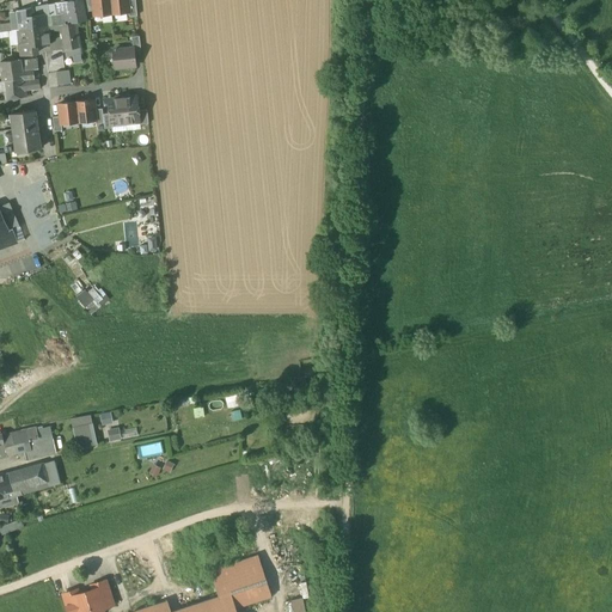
[(81,0),(79,0),(65,2),(66,13),(56,14),(59,24),(59,25),(61,24),(75,22),(86,20),(81,0)]
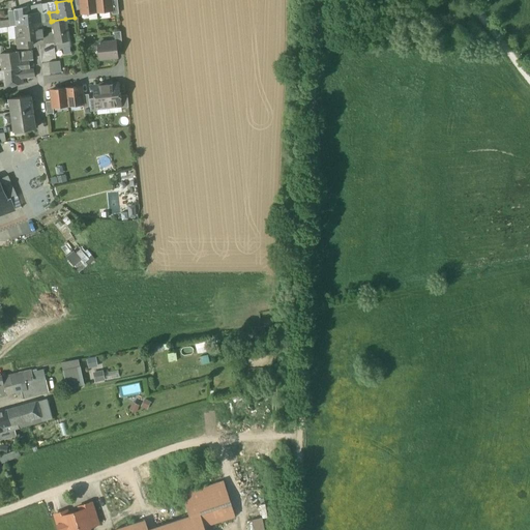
[(81,13),(96,11),(95,0),(80,0),(81,9),(81,13)]
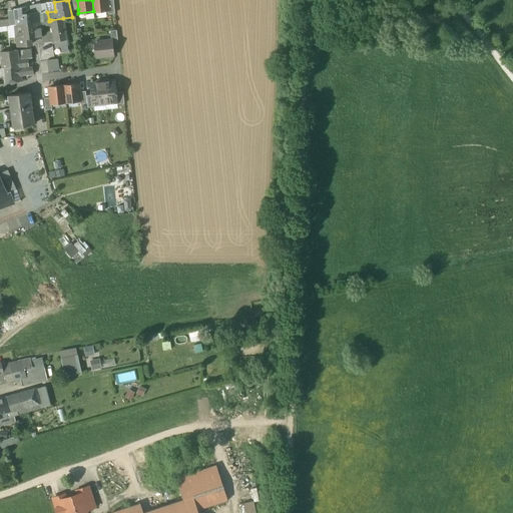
[(92,0),(93,11),(108,10),(107,0),(92,0)]
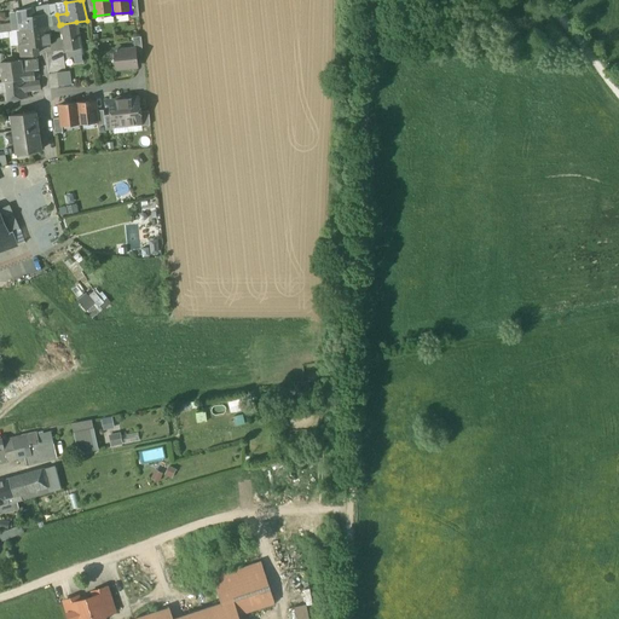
[(56,5),(57,15),(67,13),(65,3),(56,5)]
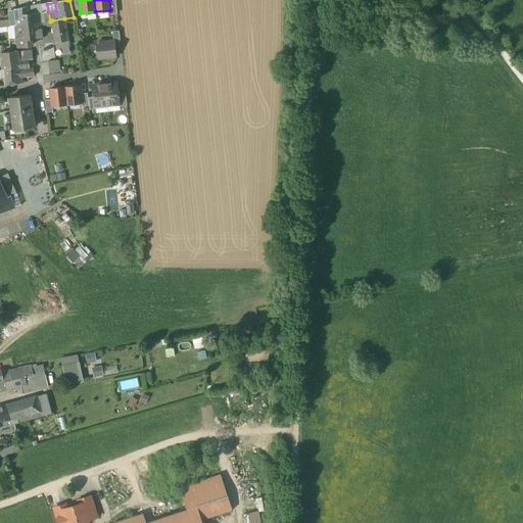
[(41,4),(27,7),(28,14),(39,13),(40,22),(44,21),(44,20),(41,5),(41,4)]
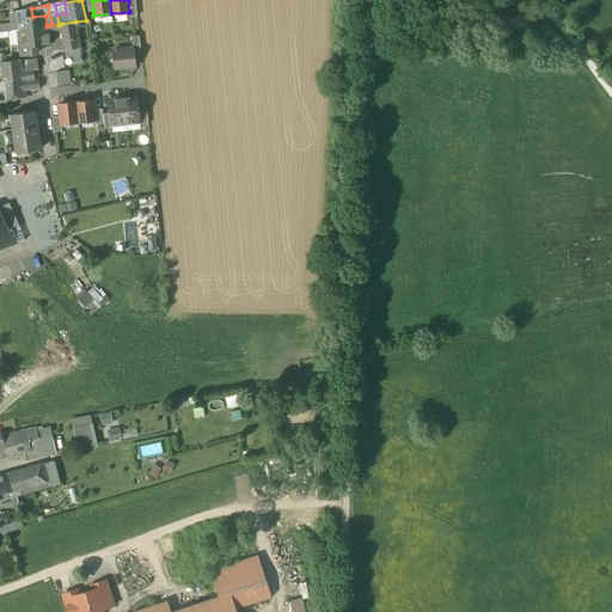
[(51,25),(59,24),(56,14),(55,5),(48,6),(51,24),(51,25)]
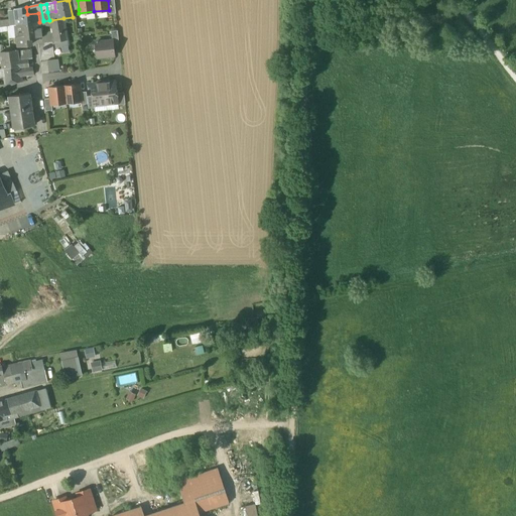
[(28,23),(39,22),(38,13),(27,14),(26,7),(14,9),(16,25),(28,23)]
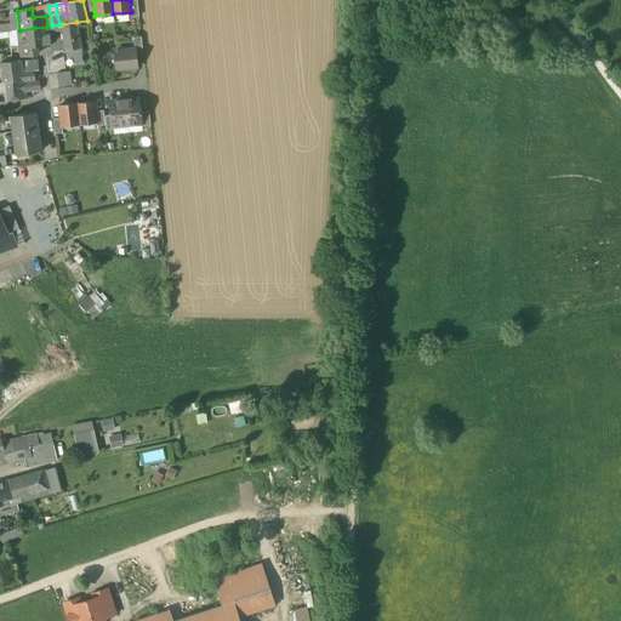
[(62,30),(64,40),(79,38),(77,22),(62,24),(62,30)]
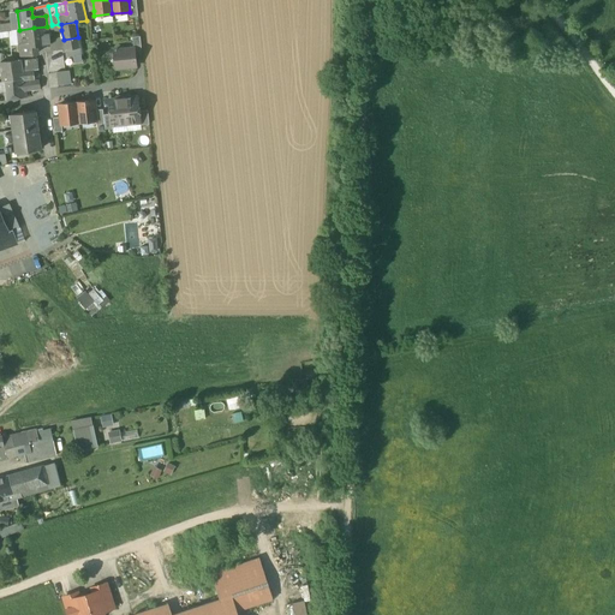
[(47,27),(34,28),(36,47),(49,46),(48,31),(47,27)]
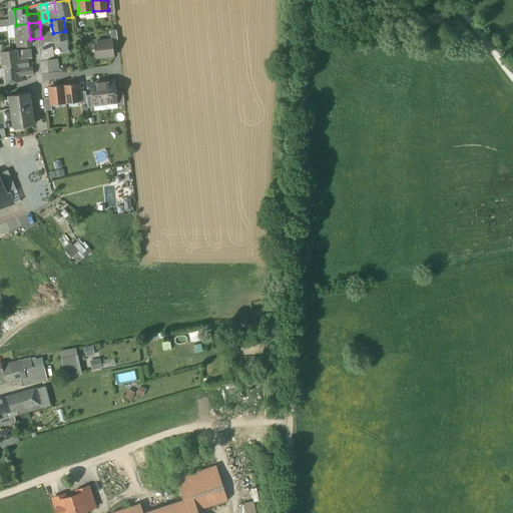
[(31,45),(30,39),(28,23),(16,25),(15,25),(17,46),(31,45)]
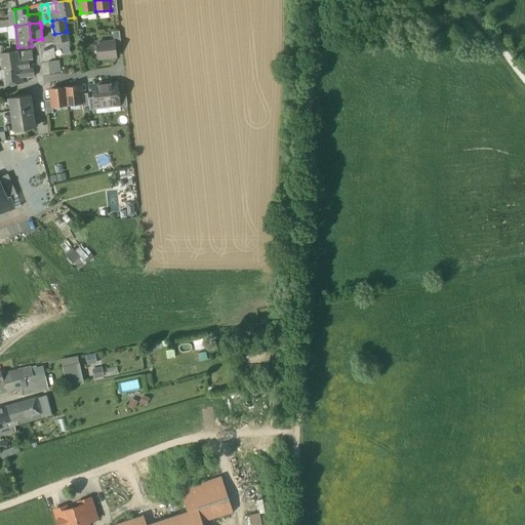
[(69,47),(67,32),(54,34),(56,48),(69,47)]
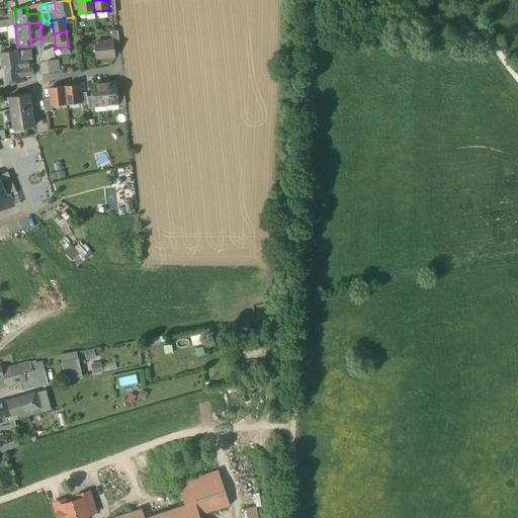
[(95,42),(97,58),(114,56),(113,44),(112,40),(95,42)]
